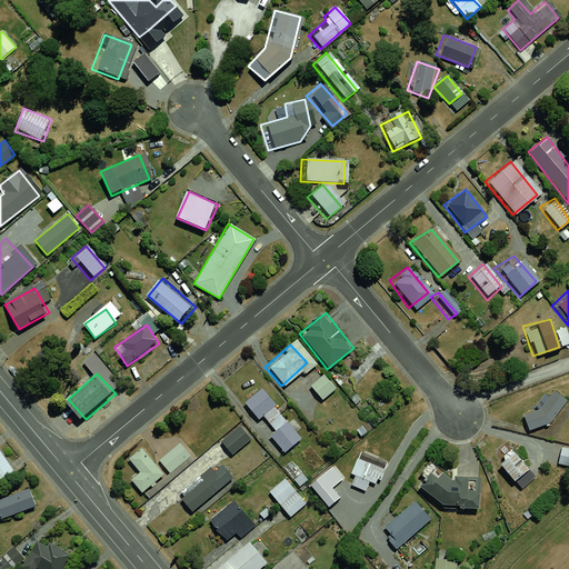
[(330,373),(305,391),(321,408),(345,391),(330,373)]
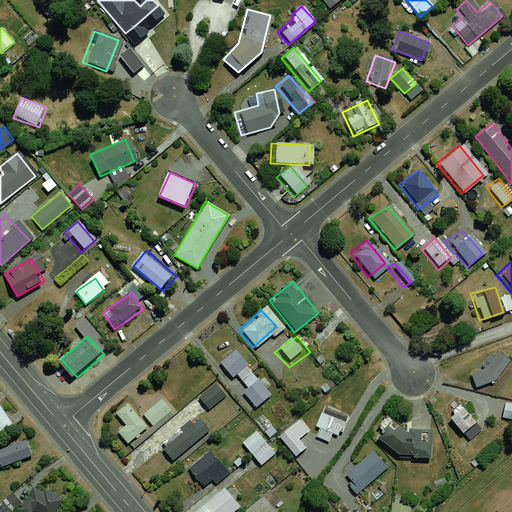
[(233,349),(217,362),(229,378),(236,375),(247,388),(240,393),(252,408),(269,395),(233,349)]
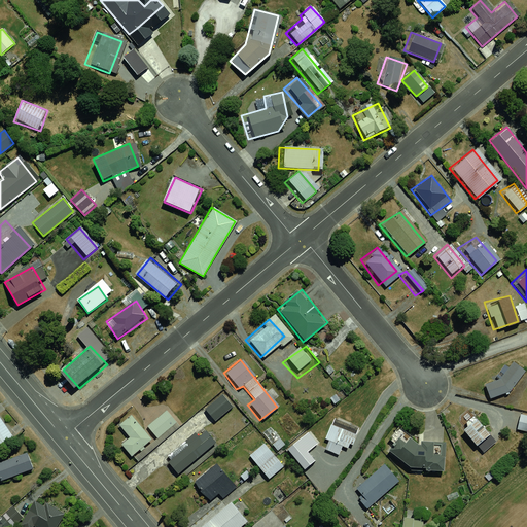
[(494,380),(478,386),(483,398),(505,393),(522,372),(508,362),(494,380)]
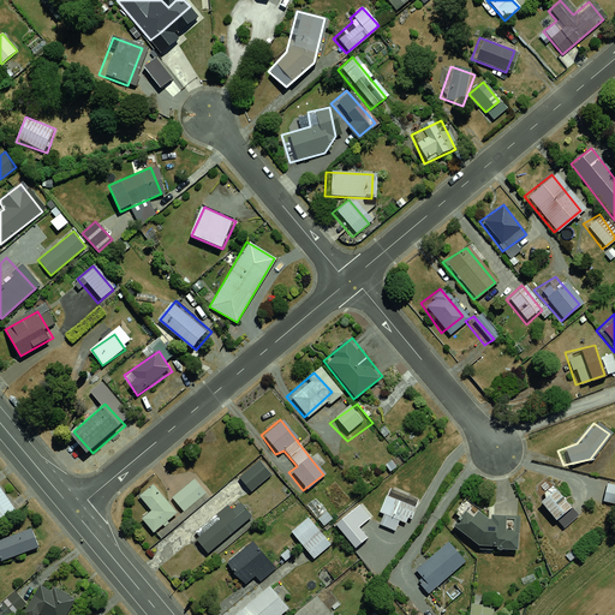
[(258,459),(233,479),(245,491),(272,472),(258,459)]
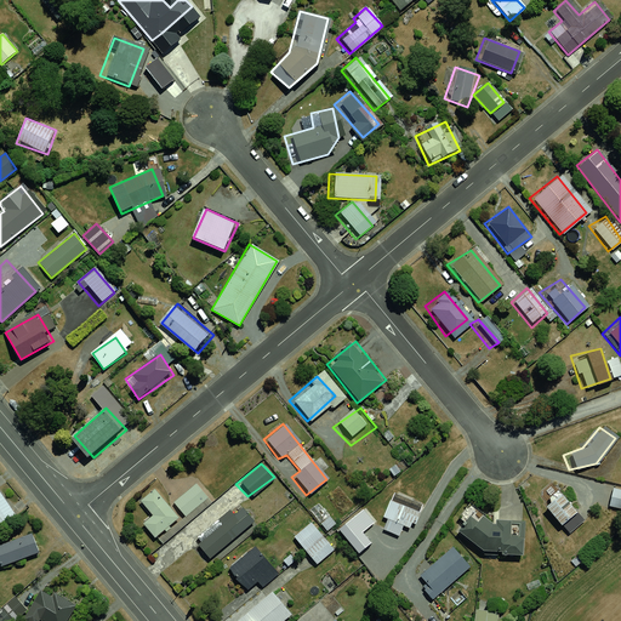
[(193,483),(171,501),(182,514),(205,497),(193,483)]
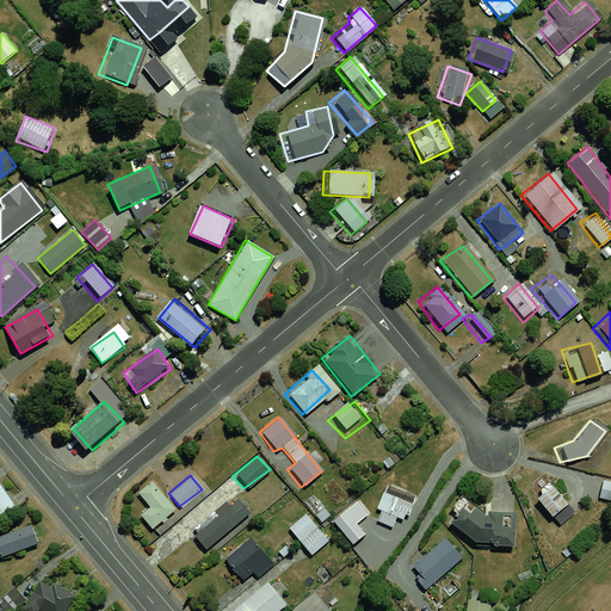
[(610,480),(597,479),(593,498),(610,501),(610,480)]
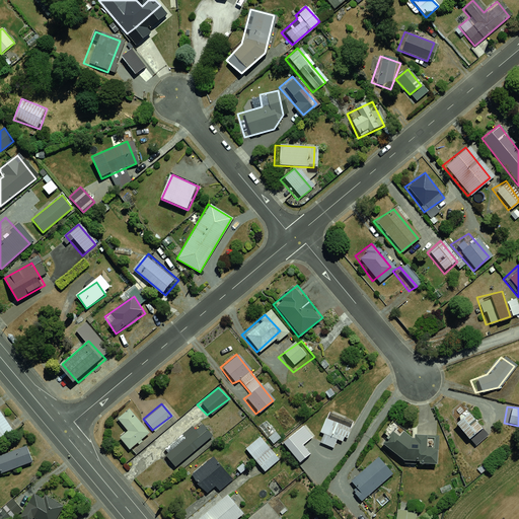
[(118,438),(126,450),(148,433),(128,409),(116,419),(125,431),(118,438)]
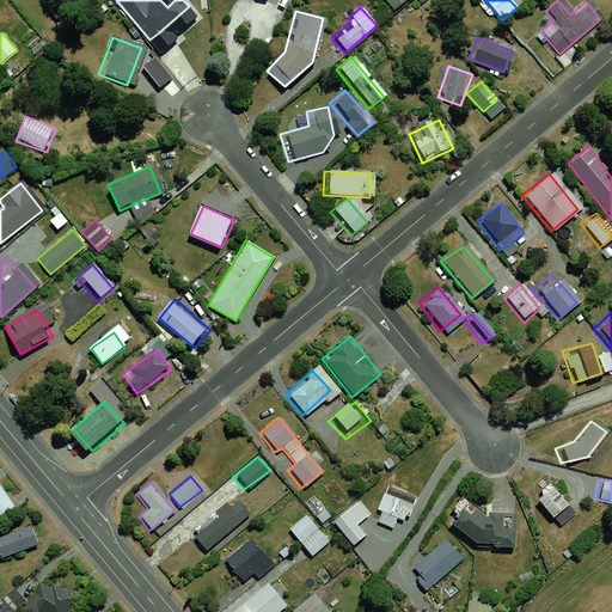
[(0,515),(14,508),(0,484),(0,515)]
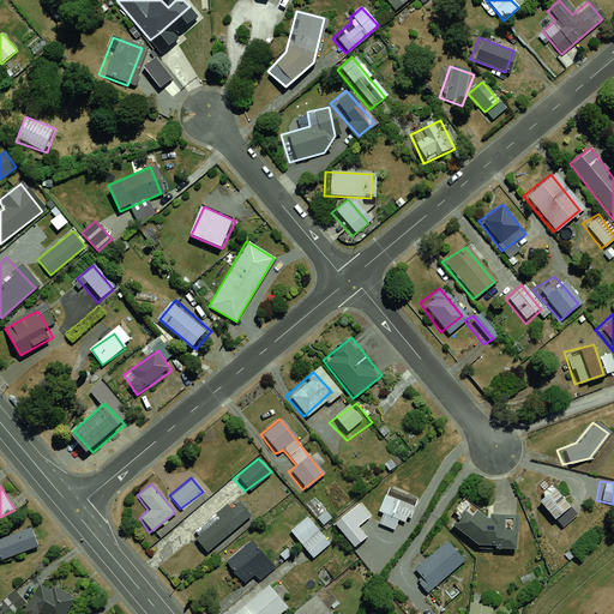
[(555,487),(539,500),(554,522),(572,509),(555,487)]
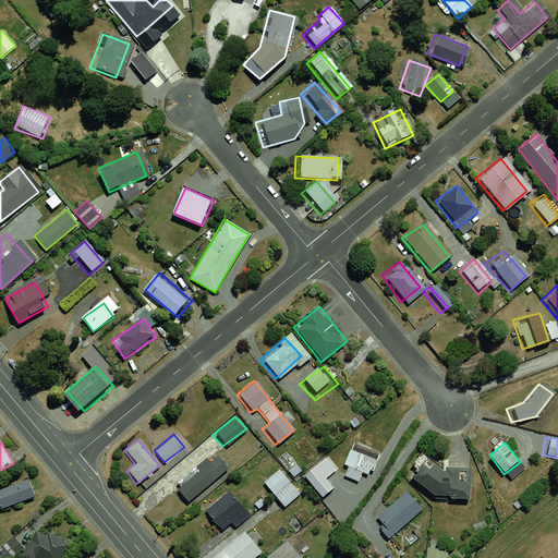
[(381,456),(355,446),(346,472),(364,477),(378,470),(381,456)]
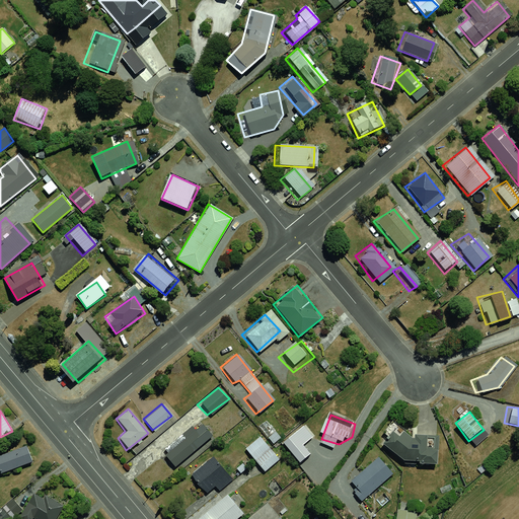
[(382,438),(375,444),(397,462),(432,464),(434,436),(408,435),(390,421),(377,432),(382,438)]
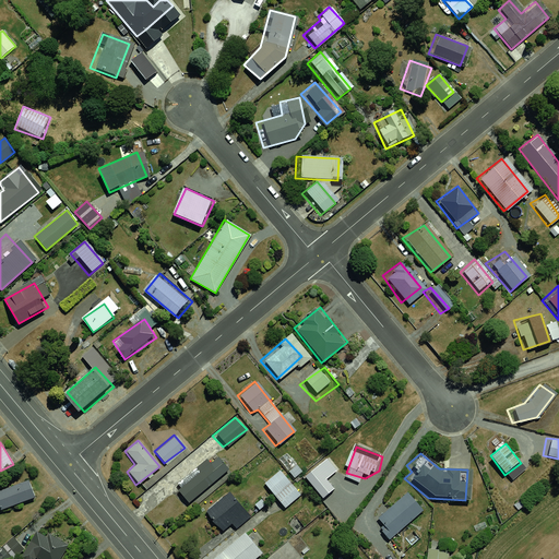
[(329,456),(305,475),(325,499),(339,488),(331,478),(340,471),(329,456)]
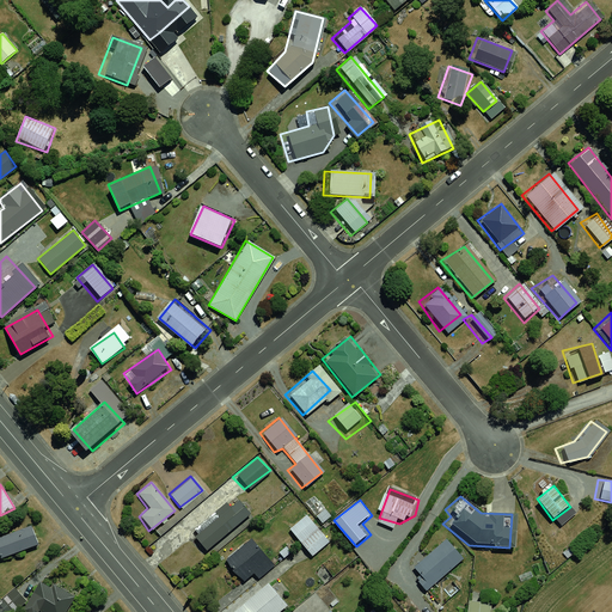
[(236,502),(191,537),(206,548),(249,514),(236,502)]
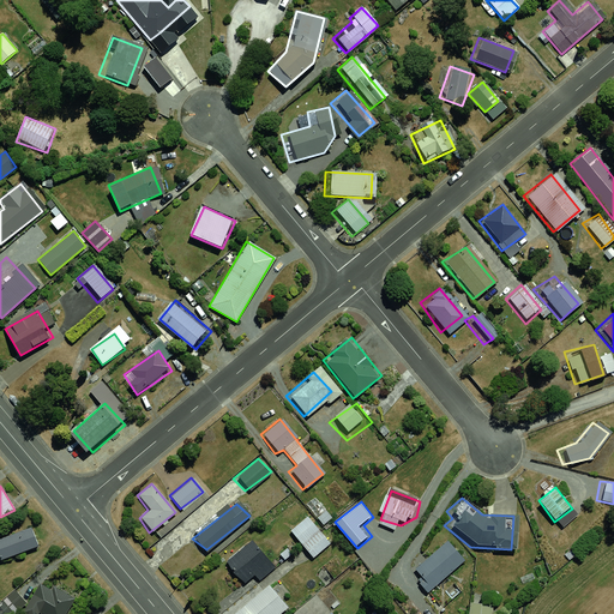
[(307,517),(287,530),(312,558),(330,542),(307,517)]
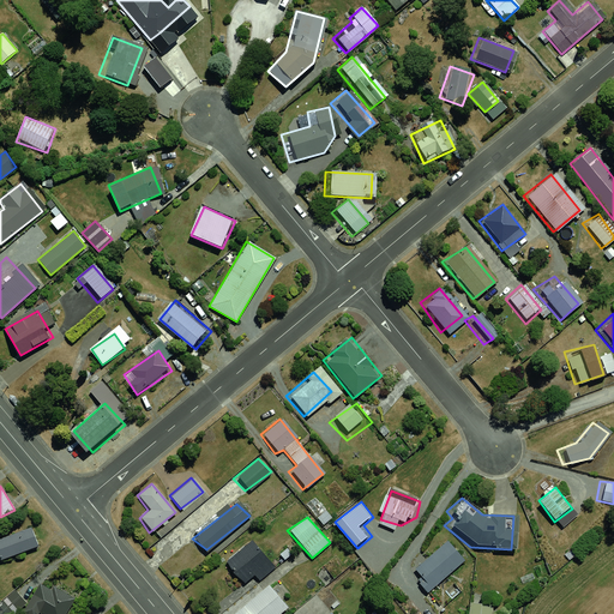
[(34,528),(0,537),(0,559),(40,547),(34,528)]
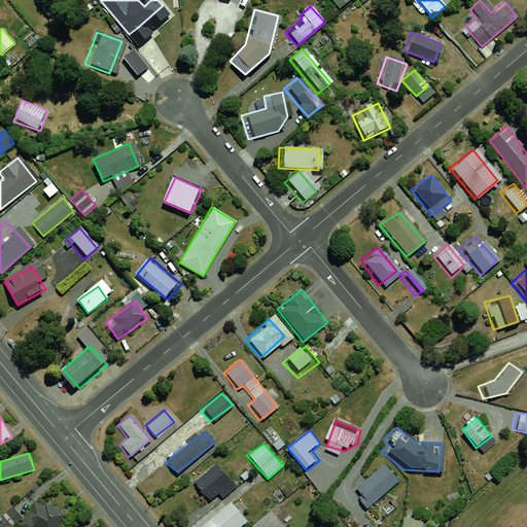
[(218,463),(192,481),(209,502),(233,483),(218,463)]
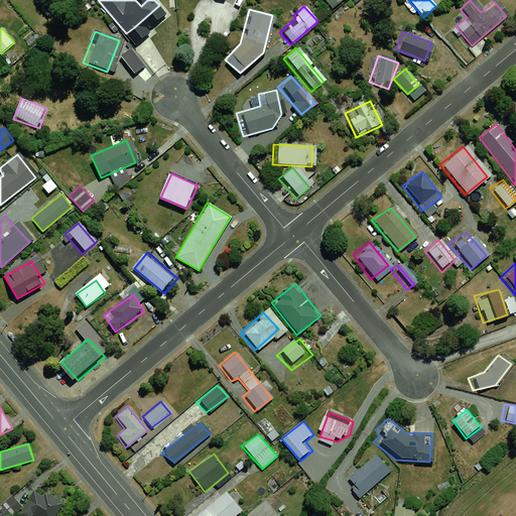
[(370,454),(344,477),(361,496),(387,472),(370,454)]
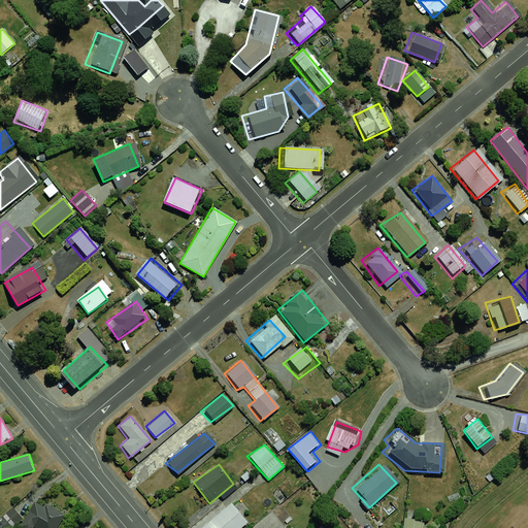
[(35,499),(22,523),(29,527),(54,527),(62,515),(35,499)]
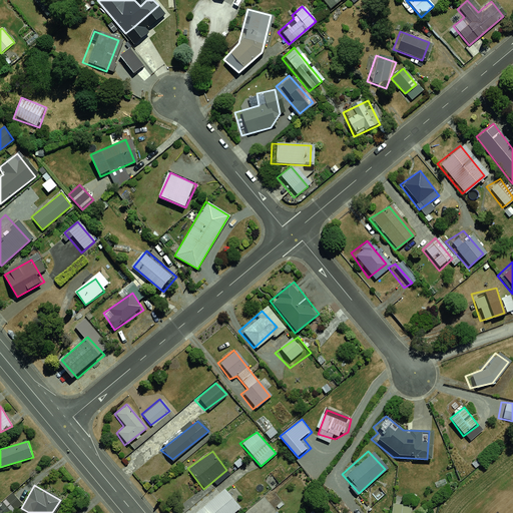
[(224,489),(194,512),(195,512),(231,512),(241,505),(224,489)]
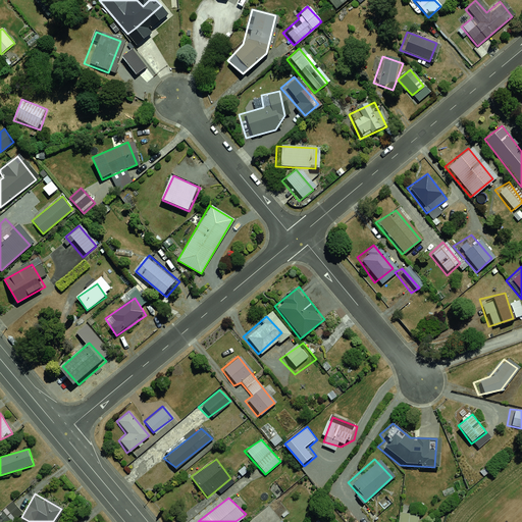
[(10,515),(22,506),(18,501),(6,510),(10,515)]
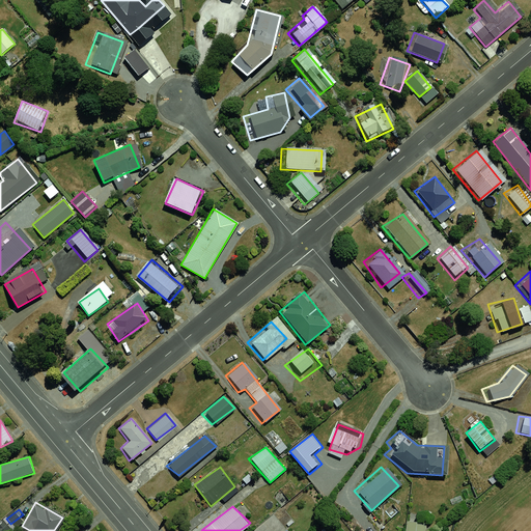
[(424,530),(425,524),(400,520),(398,530),(424,530)]
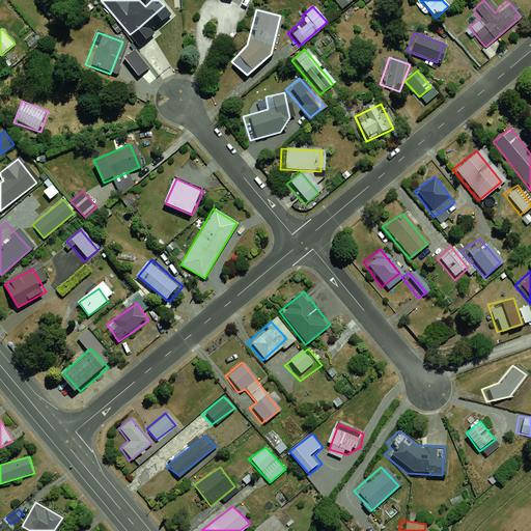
[(0,530),(10,530),(2,521),(0,522),(0,530)]
